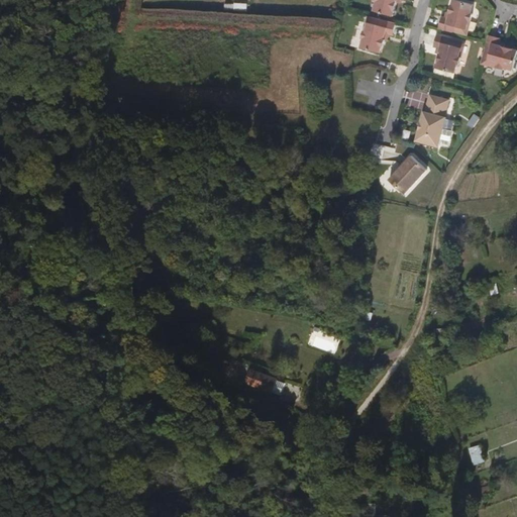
[(375,0),(376,2),(378,2),(376,10),(395,15),(399,2),(399,0),(375,0)]
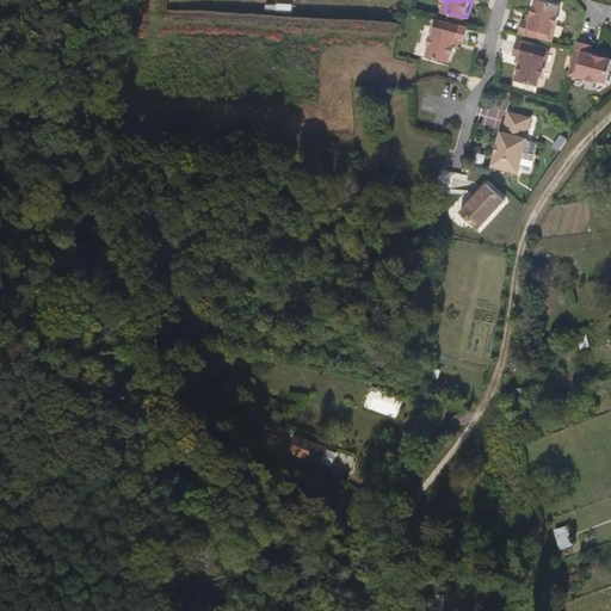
[(522,18),(517,32),(537,37),(538,30),(550,34),(553,23),(557,24),(560,14),(556,13),(560,0),(559,0),(535,0),(535,6),(532,5),(530,13),(532,13),(531,20),(525,19),(522,18)]
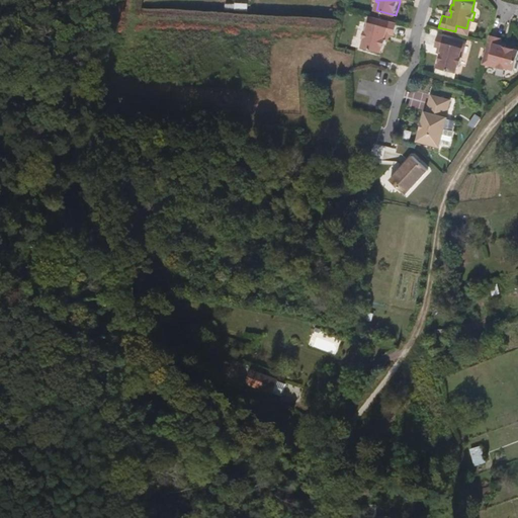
[(398,23),(381,19),(380,25),(370,22),(367,30),(365,30),(363,38),(365,39),(363,48),(381,53),(383,46),(385,47),(386,40),(384,39),(385,33),(392,34),(395,35),(398,23)]
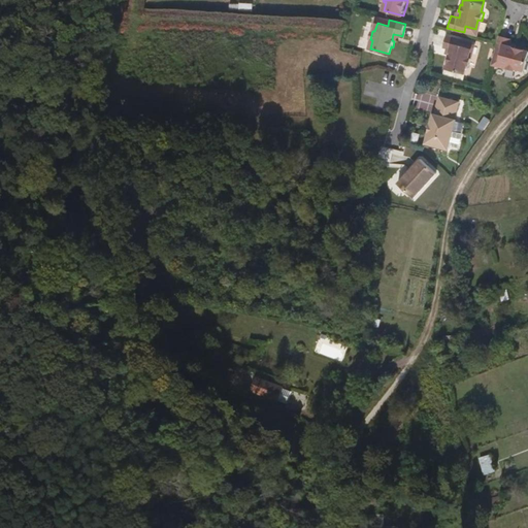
[(469,56),(472,40),(446,33),(442,45),(447,46),(451,47),(450,54),(448,53),(446,61),(447,61),(446,68),(464,72),(466,64),(469,65),(471,57),(469,56)]
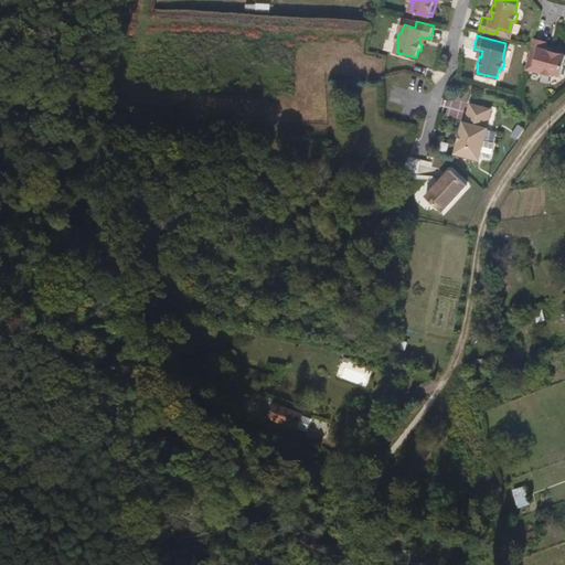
[(544,72),(543,74),(543,75),(552,77),(553,75),(564,77),(564,73),(564,59),(561,59),(562,56),(553,54),(553,56),(547,54),(548,50),(550,45),(535,41),(534,44),(528,67),(544,72)]
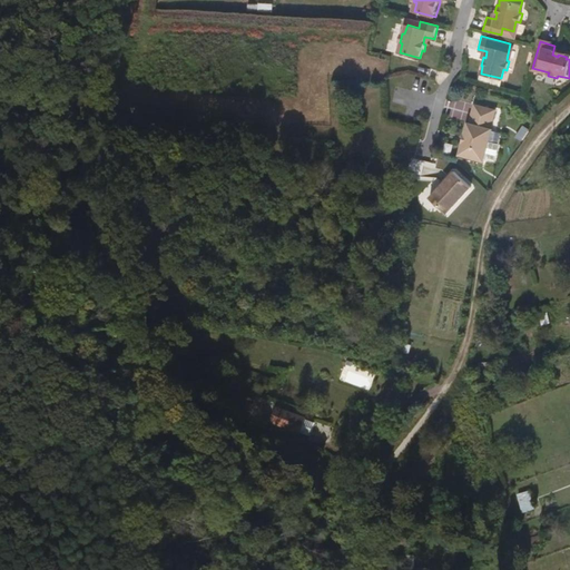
[(469,123),(460,154),(484,160),(493,129),(491,128),(497,110),(475,104),(470,123),(469,123)]
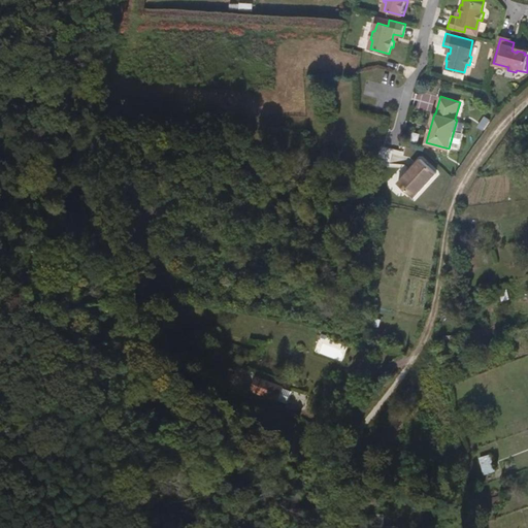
[(397,183),(413,198),(437,173),(422,158),(397,183)]
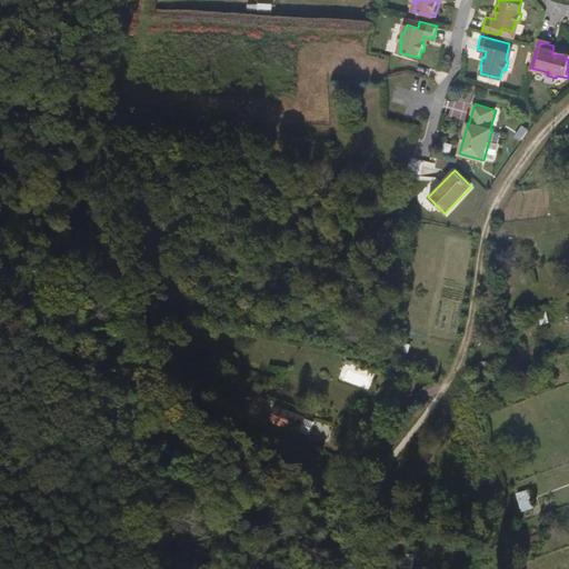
[(301,432),(307,418),(278,407),(272,421),(301,432)]
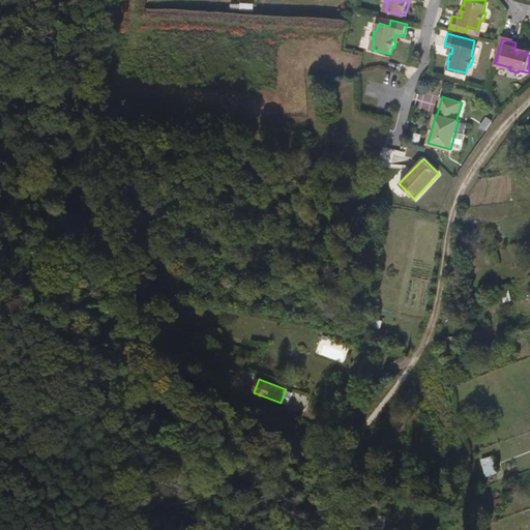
[(487,477),(497,473),(492,455),(481,459),(487,477)]
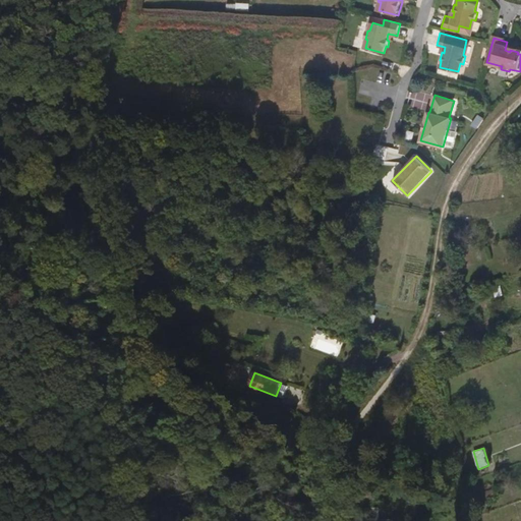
All buildings are outlined.
